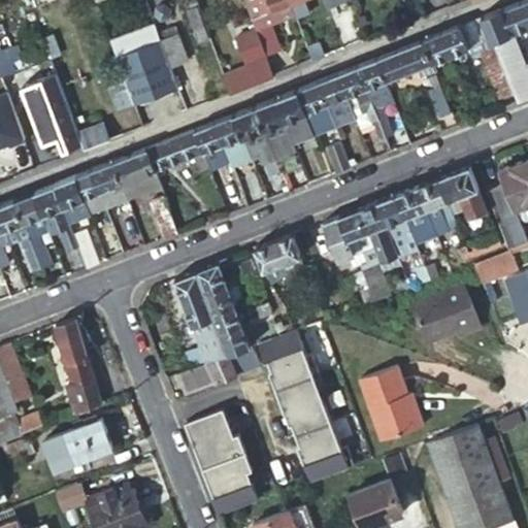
[(200,42),(209,38),(195,0),(188,0),(192,8),(188,10),(200,42)]
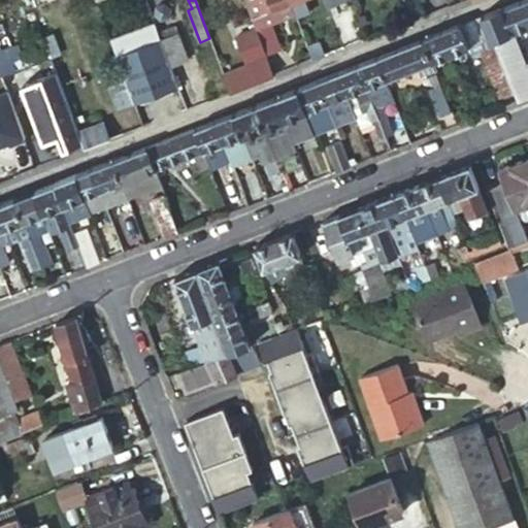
[(245,0),(253,20),(262,15),(257,0),(245,0)]
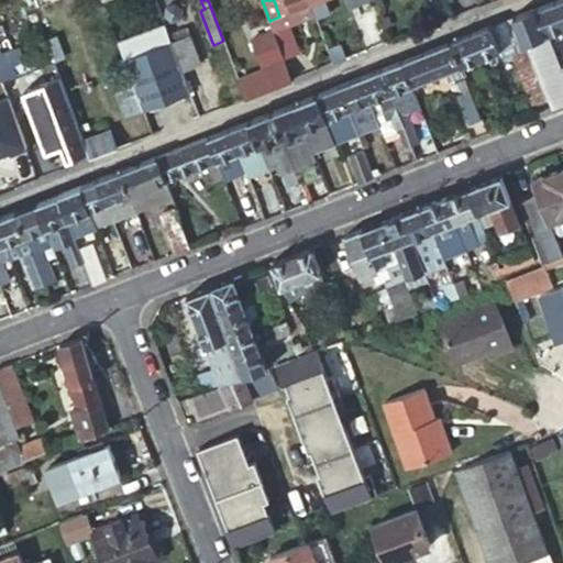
[(274,0),(279,17),(269,21),(274,32),(284,59),(299,53),(288,26),(297,23),(293,11),(310,4),(308,0),(274,0)]
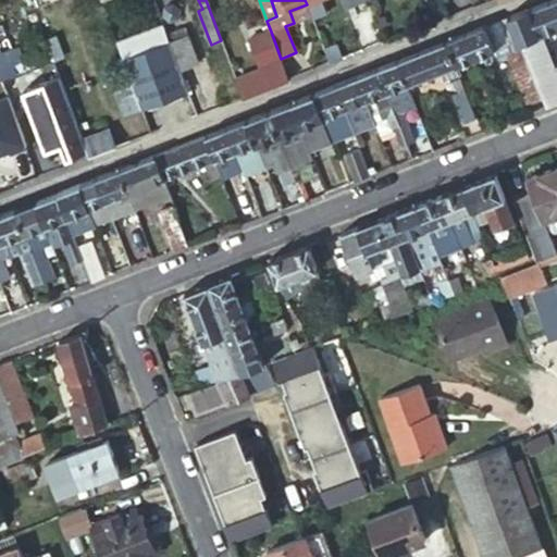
[(556,0),(554,0),(511,17),(524,51),(525,53),(541,94),(556,87),(542,50),(544,49),(539,34),(556,27),(556,0)]
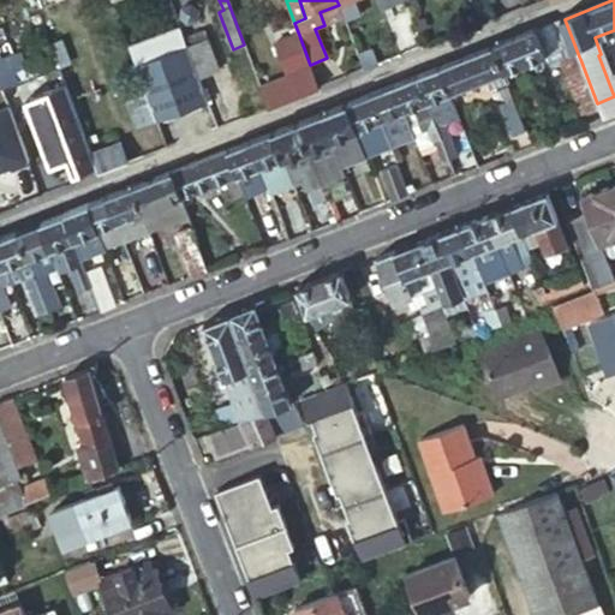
[(324,25),(344,19),(339,5),(320,12),(324,25)]
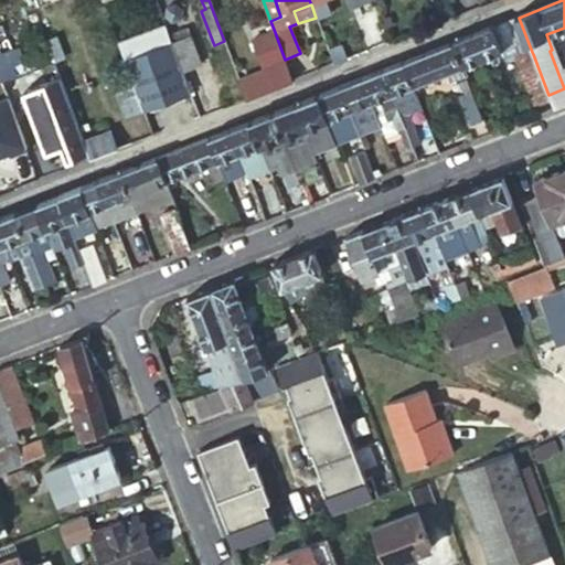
[(364,54),(376,49),(361,8),(349,12),(354,28),(364,54)]
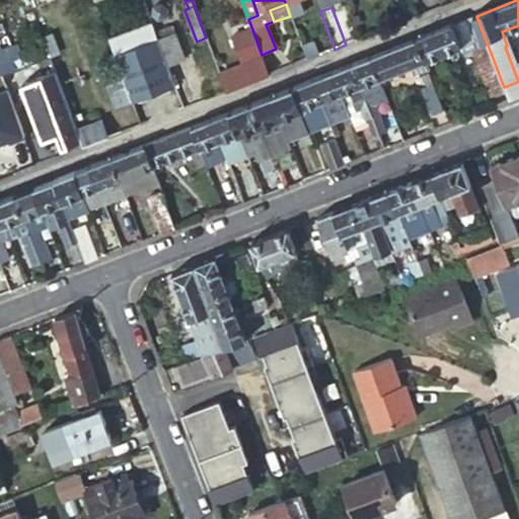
[(489,48),(476,16),(416,40),(424,62),(462,47),(467,58),(476,55),(490,50),(489,48)]
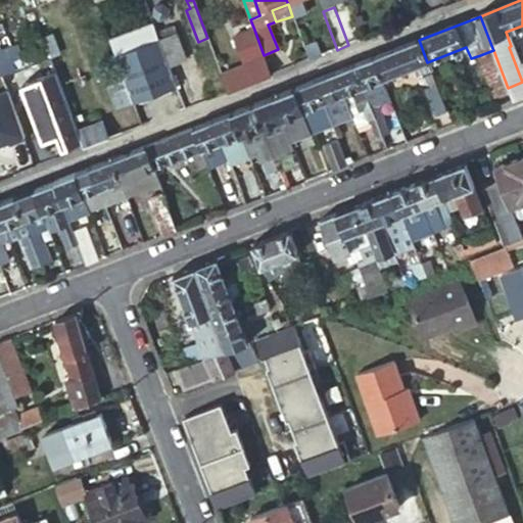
[(156,33),(153,22),(109,40),(115,57),(159,40),(156,33)]
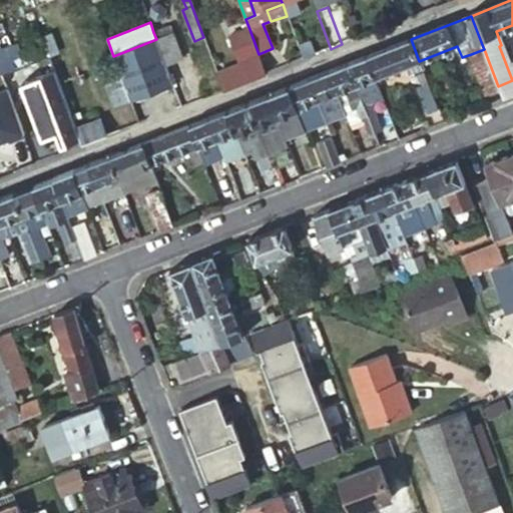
[(322,25),(306,31),(315,55),(331,49),(322,25)]
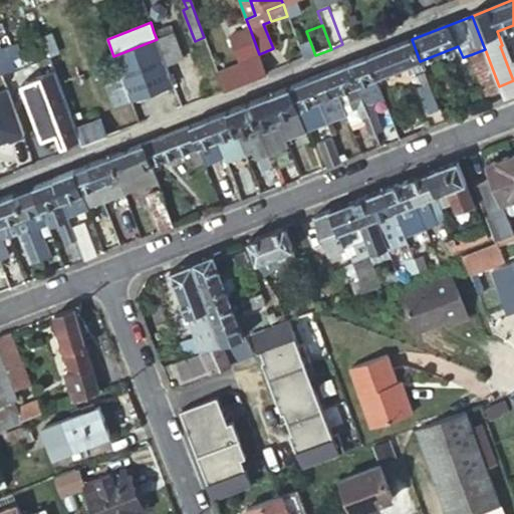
[(172,26),(154,32),(157,39),(174,32),(172,26)]
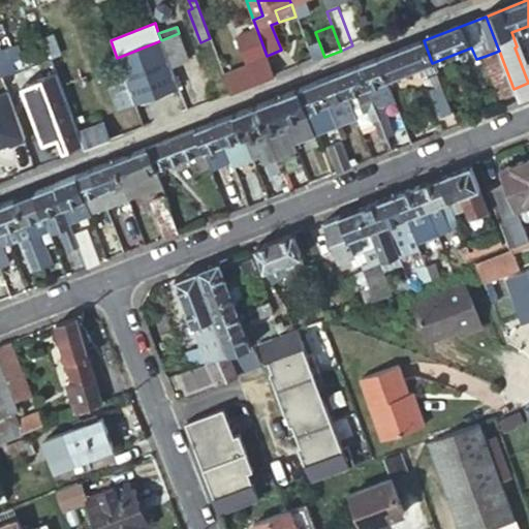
[(267,56),(257,30),(238,37),(248,67),(269,59),(267,56)]
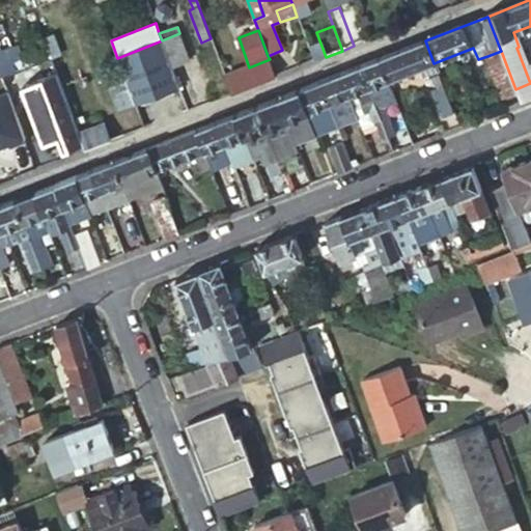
[(162,40),(171,67),(191,60),(179,33),(162,40)]
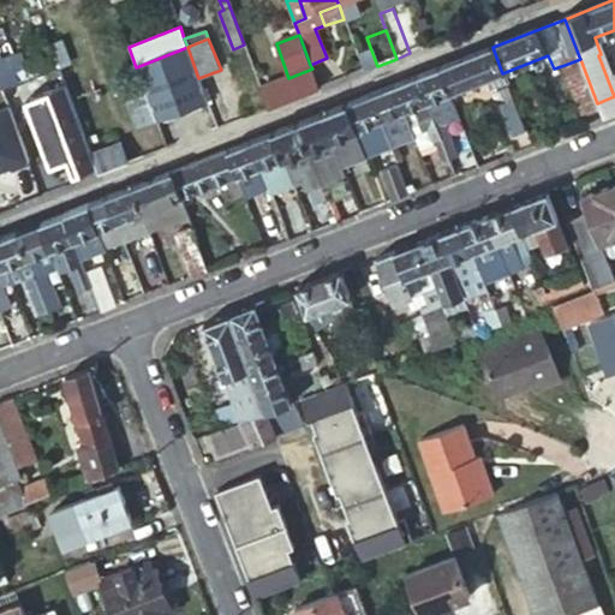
[(142,82),(157,123),(208,103),(198,78),(187,47),(136,67),(142,82)]
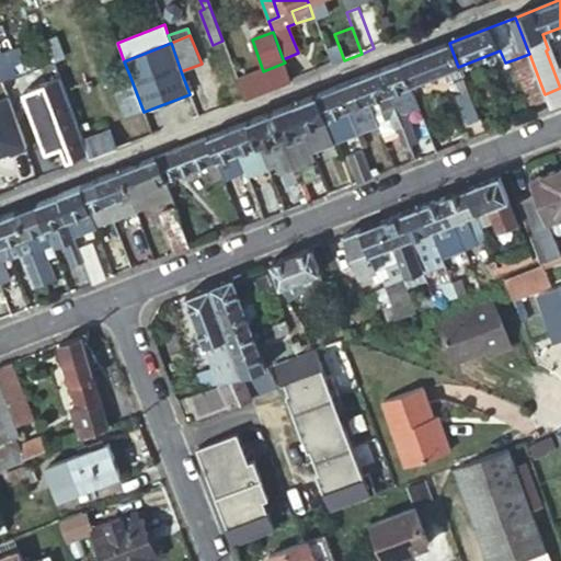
[(458,67),(449,43),(421,54),(399,63),(409,87),(458,67)]
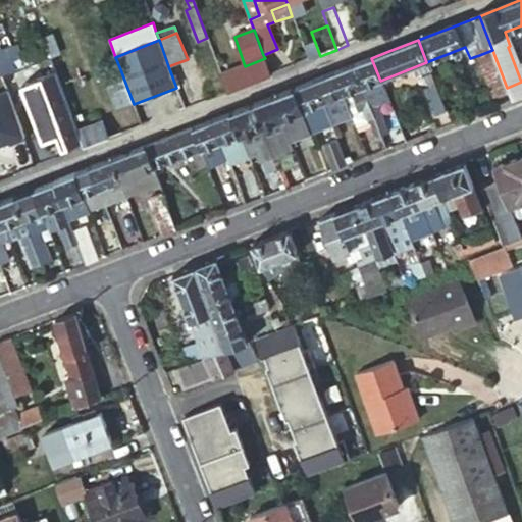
[(0,76),(14,71),(5,49),(0,51),(0,76)]
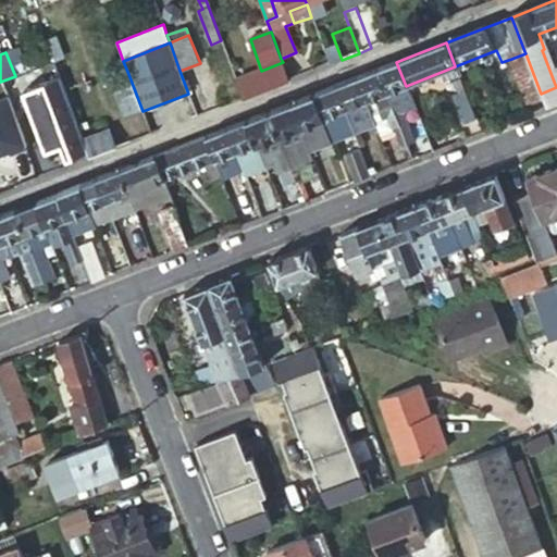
[(542,96),(541,94),(525,53),(511,59),(527,99),(528,101),(542,96)]
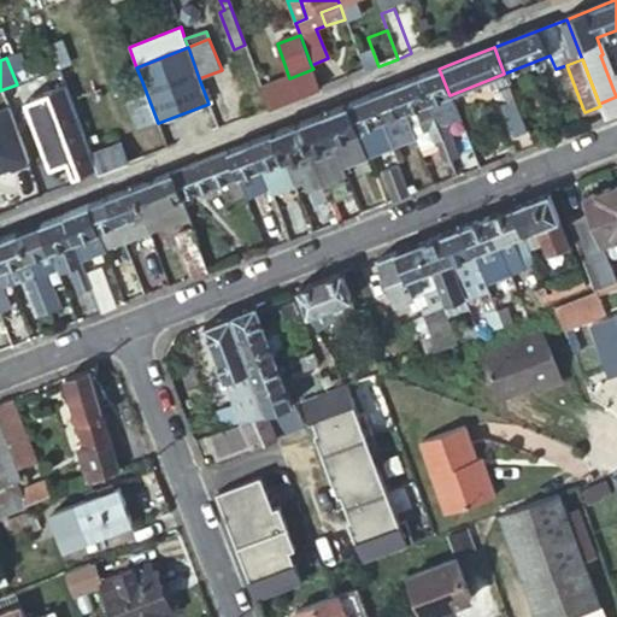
[(269,109),(321,89),(313,69),(289,78),(262,89),(269,109)]
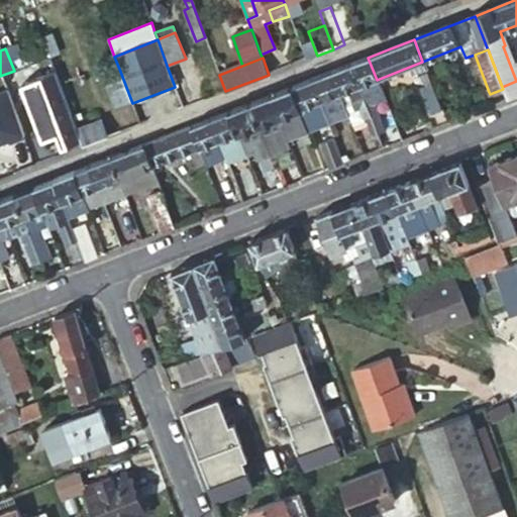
[(368,58),(349,65),(358,87),(366,106),(375,103),(372,93),(381,90),(377,80),(368,58)]
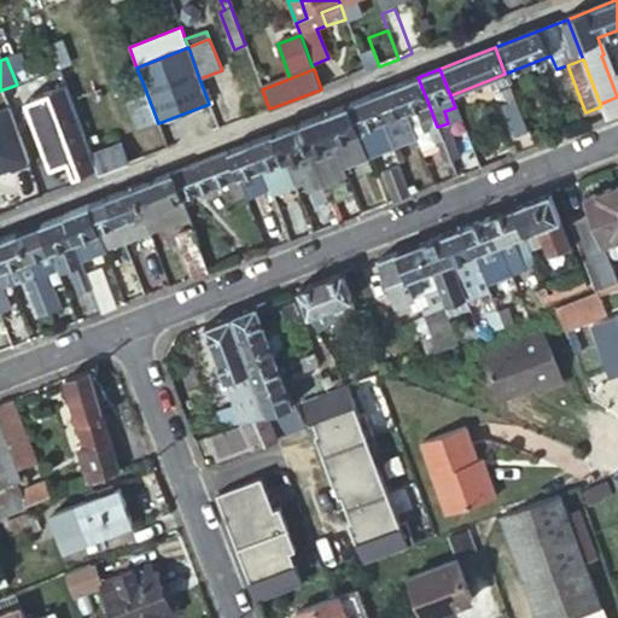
[(429,104),(418,77),(395,87),(404,112),(409,122),(415,139),(421,156),(436,151),(436,150),(438,149),(445,167),(453,165),(450,161),(445,147),(437,127),(429,104)]
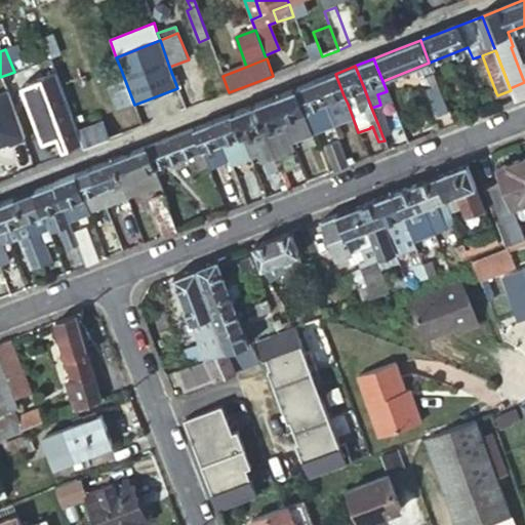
[(118,111),(134,105),(121,70),(105,76),(118,111)]
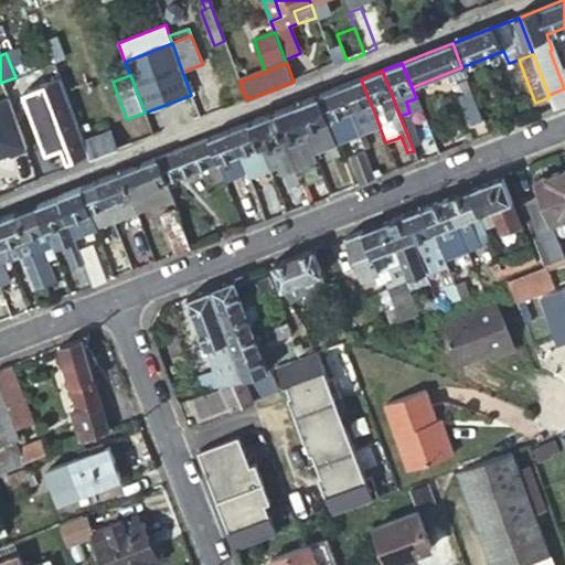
[(458,81),(461,88),(469,86),(466,78),(458,81)]
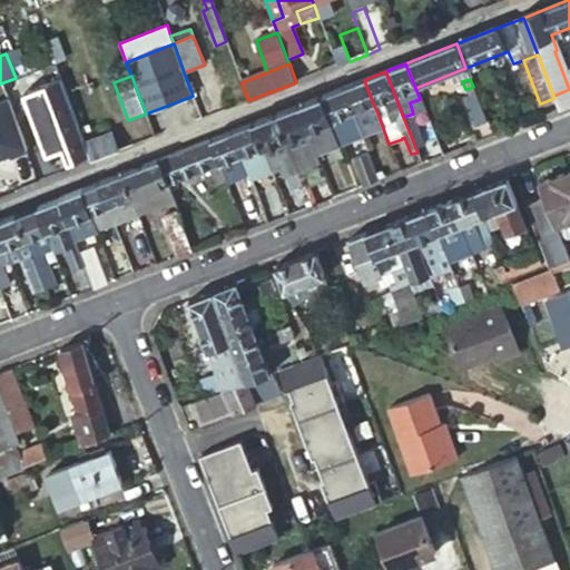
[(364,80),(342,88),(359,130),(361,137),(383,128),(377,112),(373,104),(364,80)]
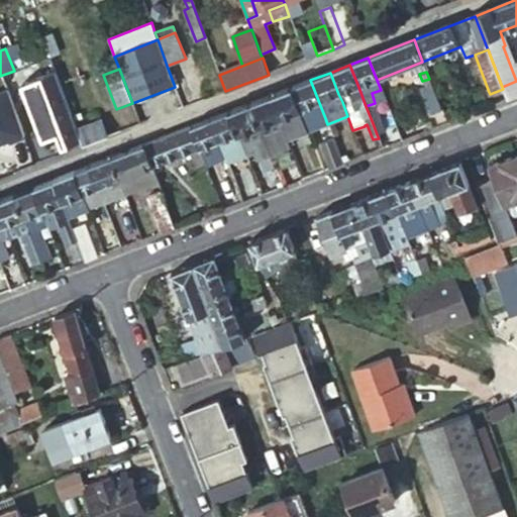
[(55,74),(8,91),(19,120),(66,103),(55,74)]
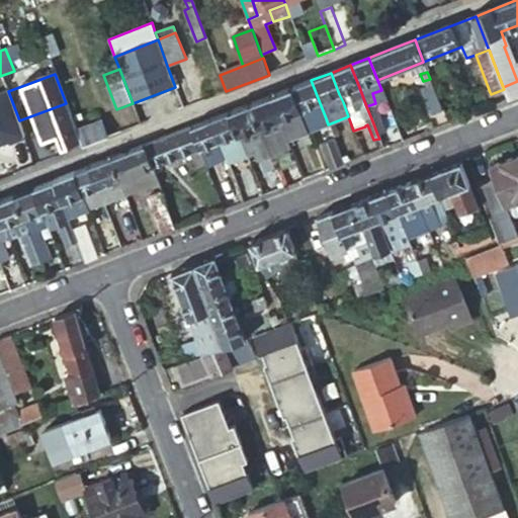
[(430,116),(442,111),(430,79),(423,81),(417,83),(430,116)]
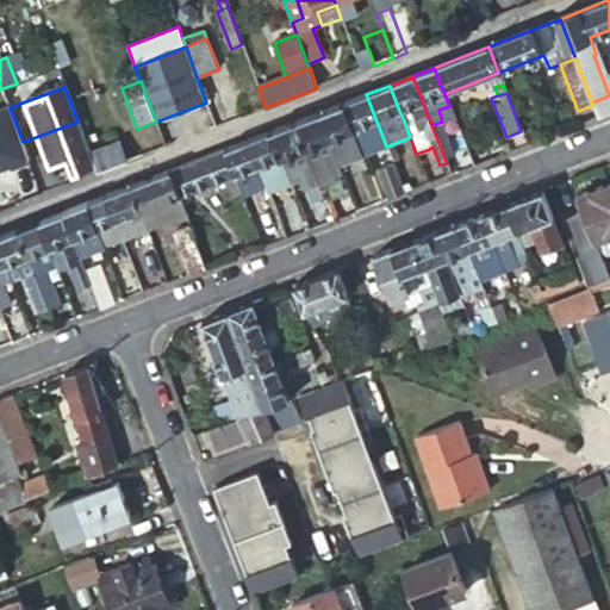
[(384,139),(366,94),(343,104),(361,148),(363,155),(386,147),(384,139)]
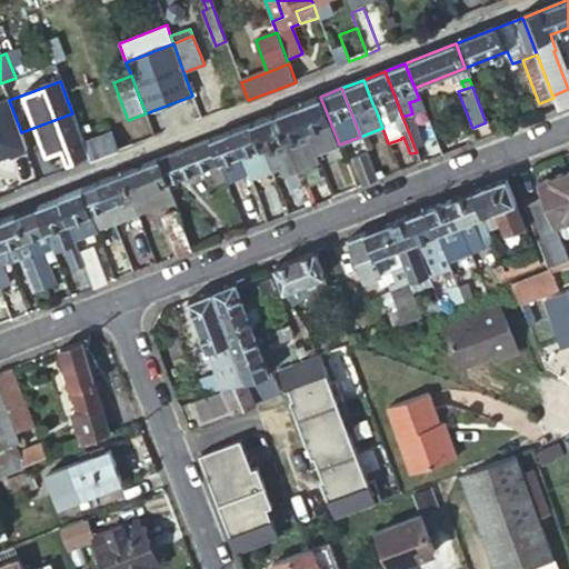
[(337,138),(320,97),(298,105),(315,147),(317,153),(339,145),(337,138)]
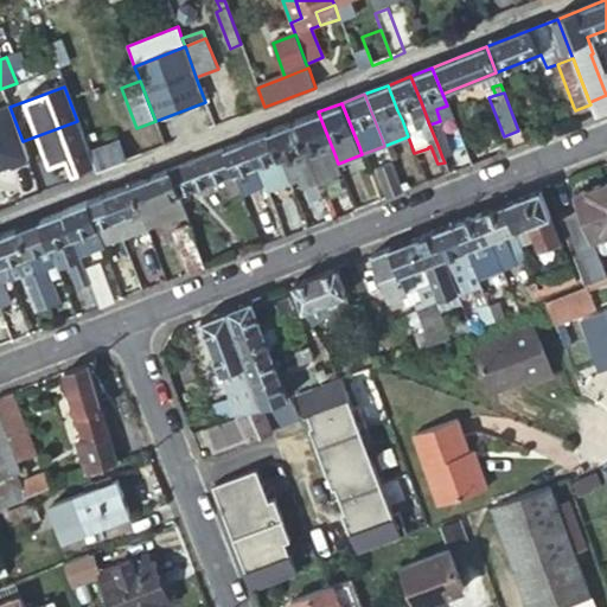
[(23,141),(10,107),(0,110),(0,167),(11,164),(12,167),(30,160),(23,141)]
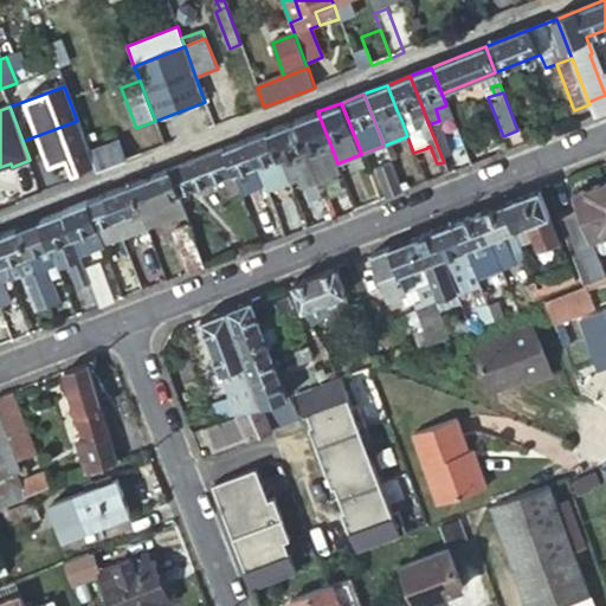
[(335,156),(317,111),(294,121),(316,180),(341,171),(337,163),(335,156)]
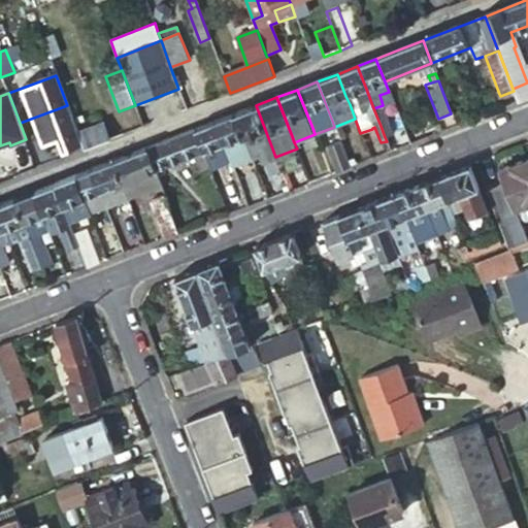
[(275,157),(256,105),(235,113),(252,157),(264,152),(267,160),(275,157)]
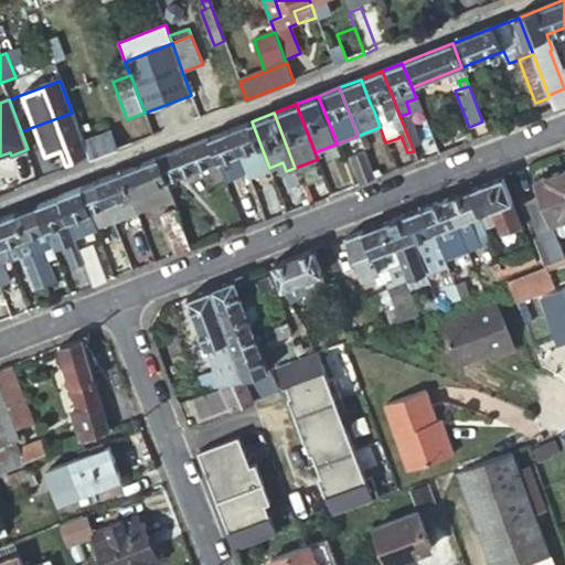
[(409,113),(400,116),(407,135),(416,131),(409,113)]
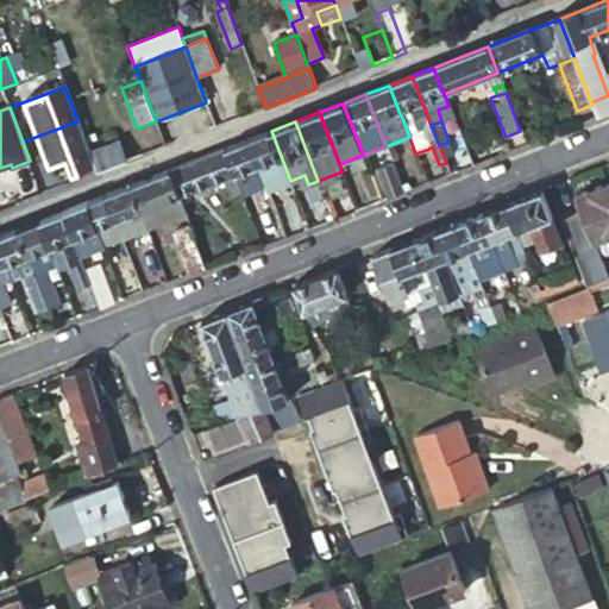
[(290,181),(271,131),(249,139),(265,182),(268,189),(290,181)]
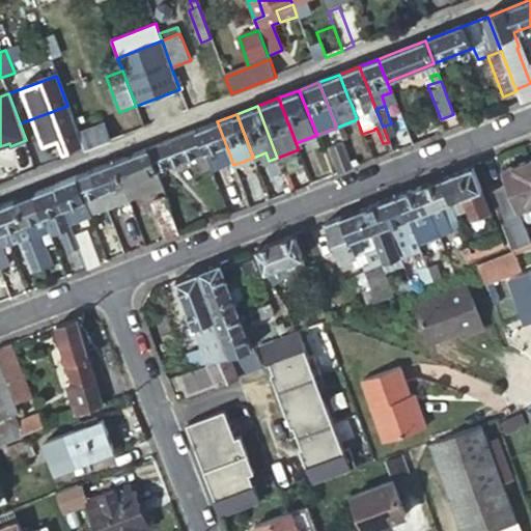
[(231,159),(217,121),(196,130),(208,160),(211,167),(231,159)]
